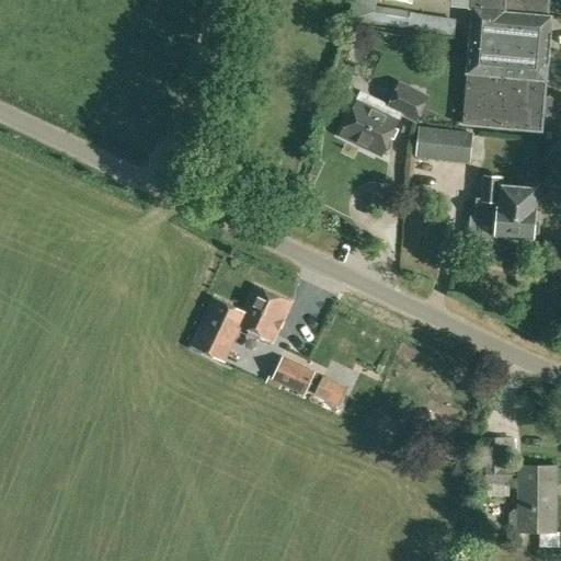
[(398,0),(412,4),(413,0),(351,0),(346,20),(454,35),(456,19),(375,6),(376,0),(398,0)]
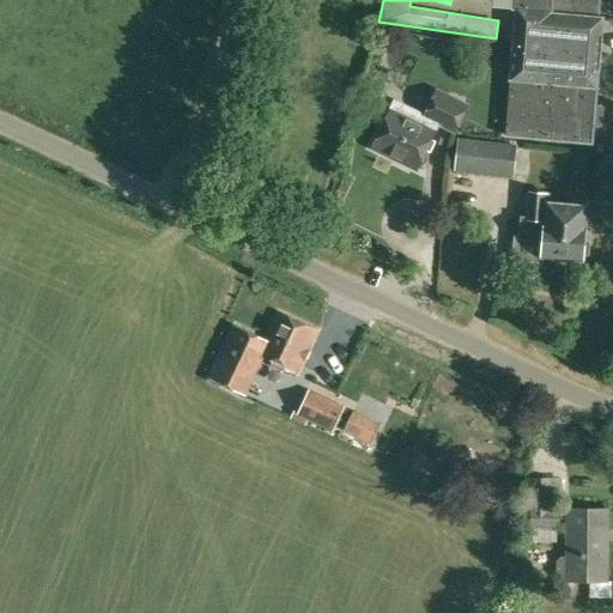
[(592,144),(602,18),(598,17),(599,0),(513,0),(513,10),(515,10),(509,82),(508,80),(503,135),(592,144)]
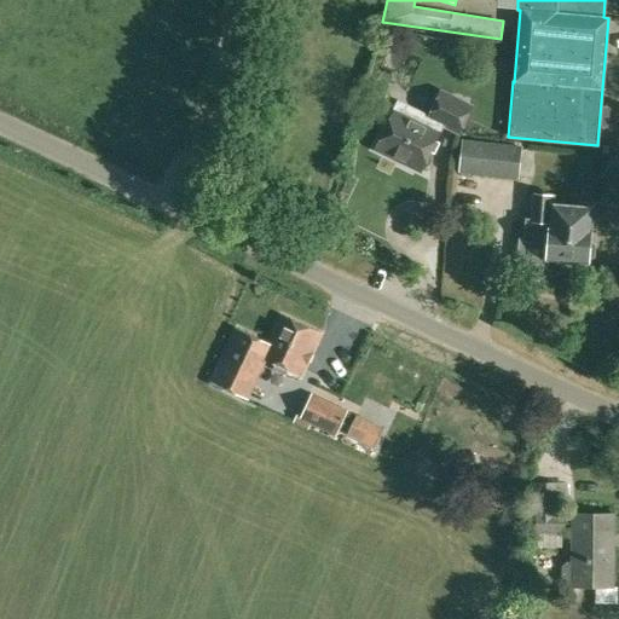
[(458,136),(473,105),(439,90),(426,115),(399,100),(375,150),(420,172),(443,127),(458,136)]
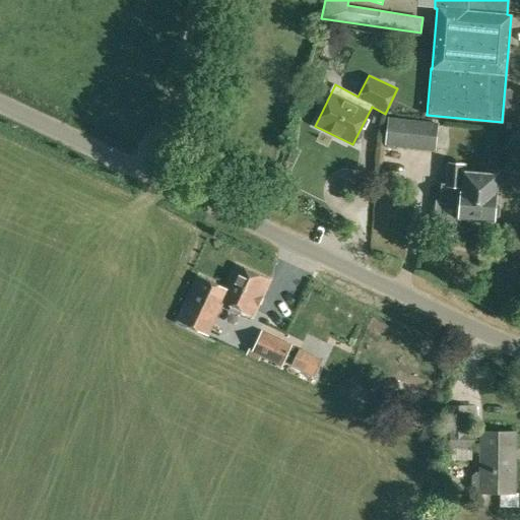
[(436,150),(439,122),(387,117),(384,145),(436,150)]
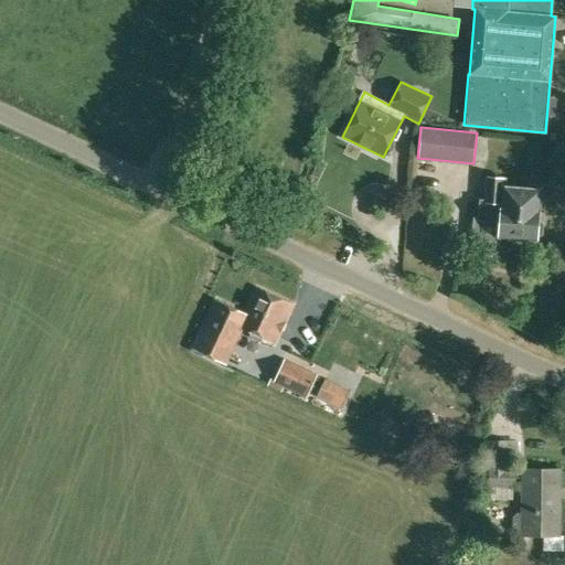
[(539,223),(542,190),(505,187),(507,178),(486,177),(483,200),(479,200),(477,220),(478,221),(477,238),(499,241),(499,238),(536,242),(537,238),(542,235),(543,226),(539,223)]
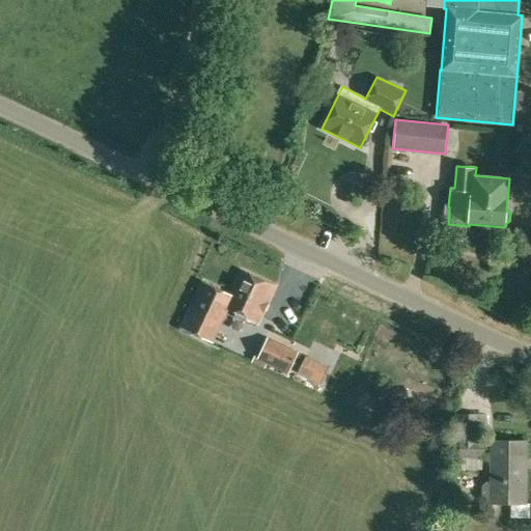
[(228,295),(222,307),(228,310),(257,324),(276,286),(241,270),(228,295)]
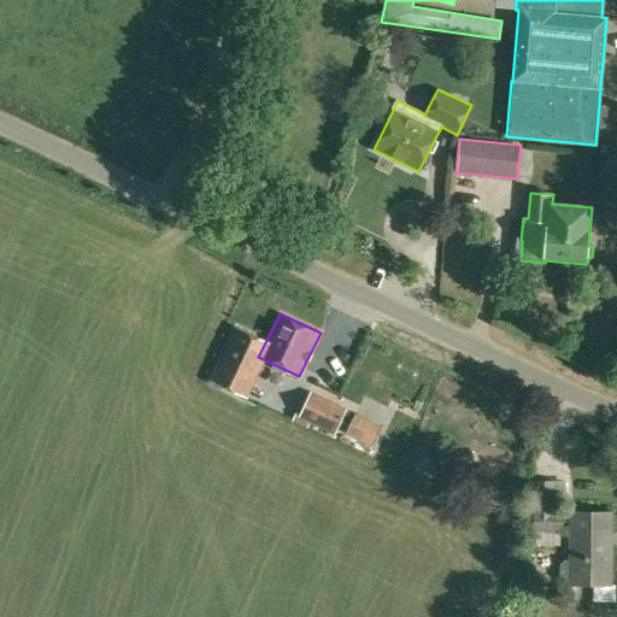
[(235,328),(210,381),(247,398),(265,360),(258,357),(265,342),(235,328)]
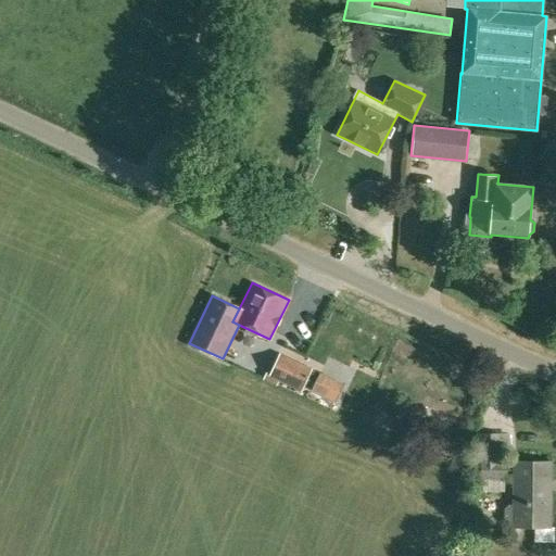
[(301,391),(313,367),(279,352),(270,371),(267,369),(263,380),(277,386),(279,381),(301,391)]
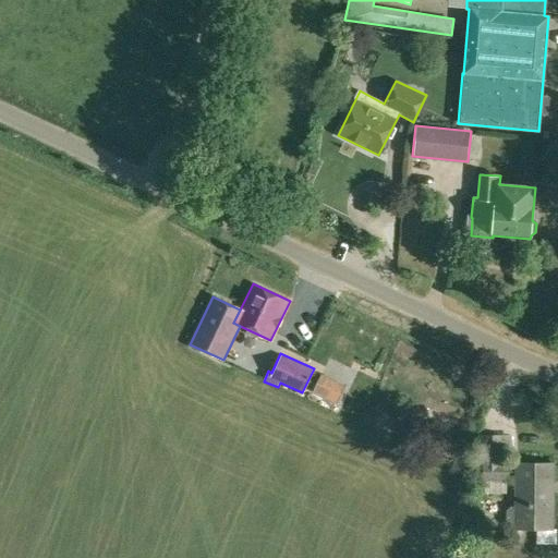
[(344,387),(320,376),(314,391),(337,402),(344,387)]
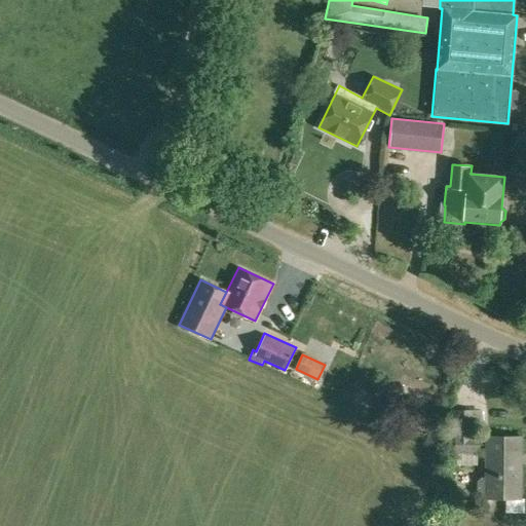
[(490,421),(462,423),(466,486),(493,485),(492,482),(509,481),(511,525),(525,524),(525,448),(506,449),(506,452),(491,452),(490,421)]
